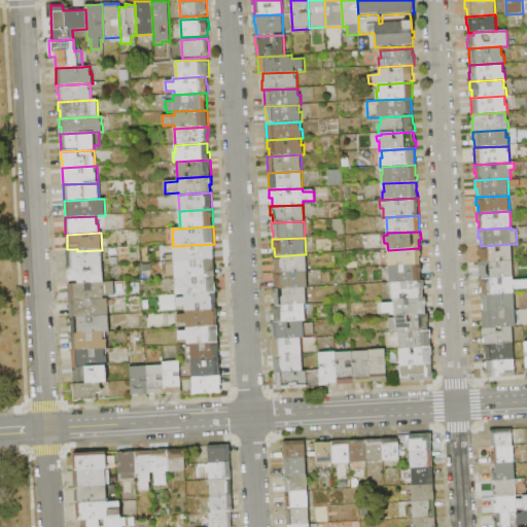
[(174,262),(173,246),(214,244),(215,260),(214,260),(174,262)]
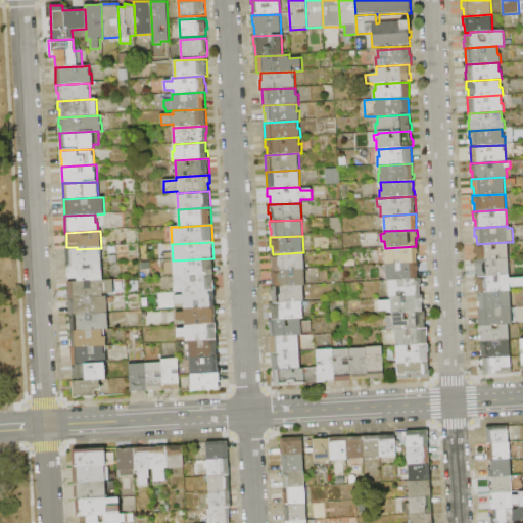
[(507,242),(508,258),(477,260),(477,252),(475,252),(474,244),(477,244),(507,242)]
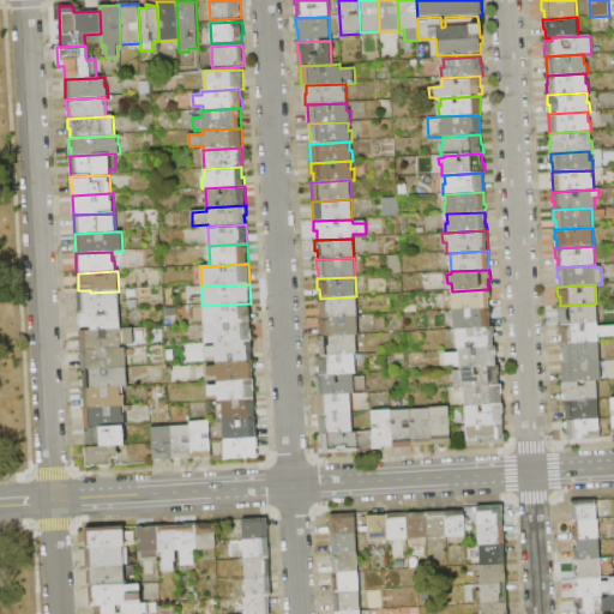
[(452,311),(452,292),(488,289),(491,289),(491,308),(452,311)]
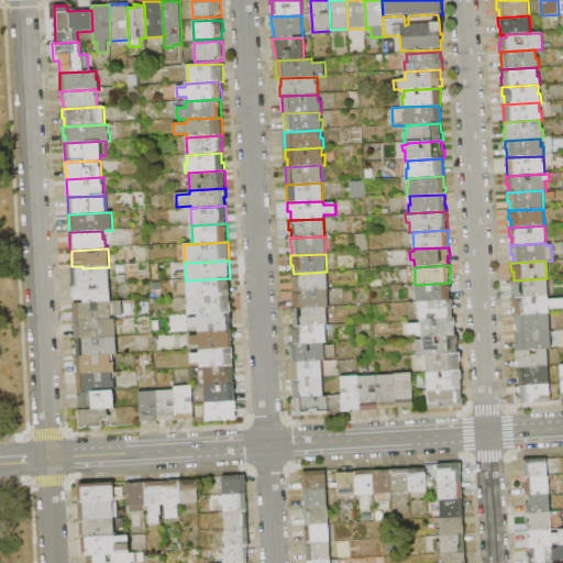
[(107,267),(107,275),(109,275),(109,284),(74,286),(72,286),(70,268),(83,268),(107,267)]
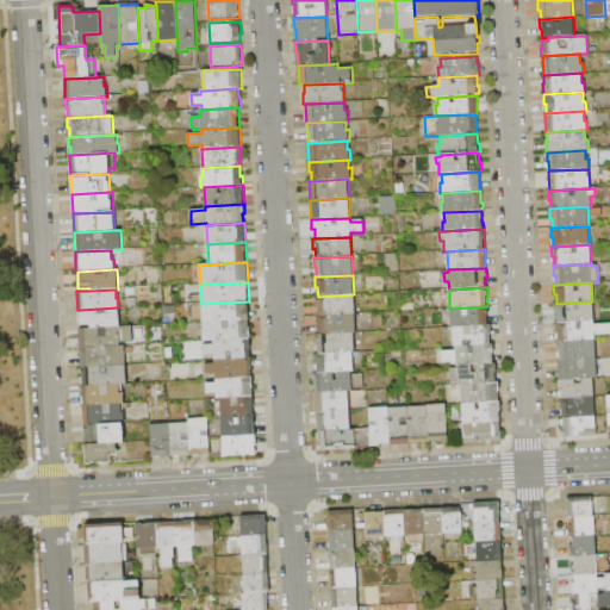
[(354,294),(355,313),(318,316),(318,306),(316,306),(315,297),(318,297),(354,294)]
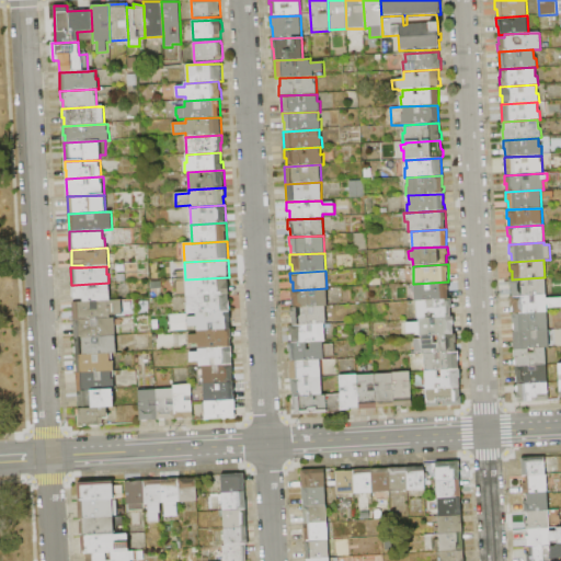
[(186,296),(185,279),(228,277),(228,284),(230,284),(230,294),(229,294),(186,296)]
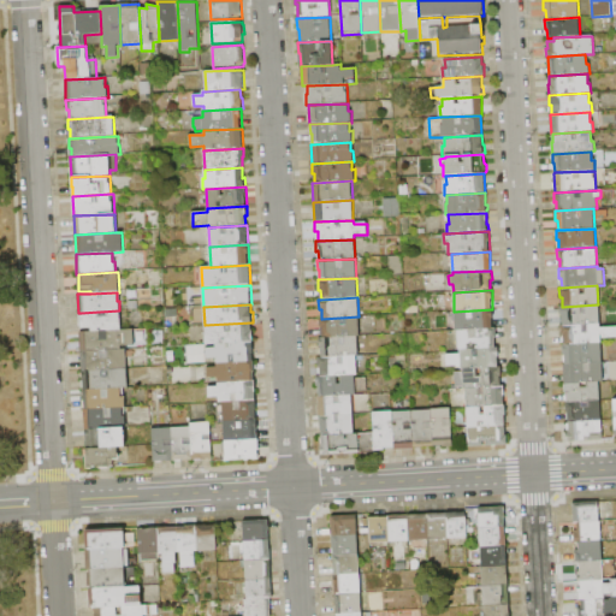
[(598,304),(599,324),(563,326),(562,317),(561,317),(560,307),(562,307),(598,304)]
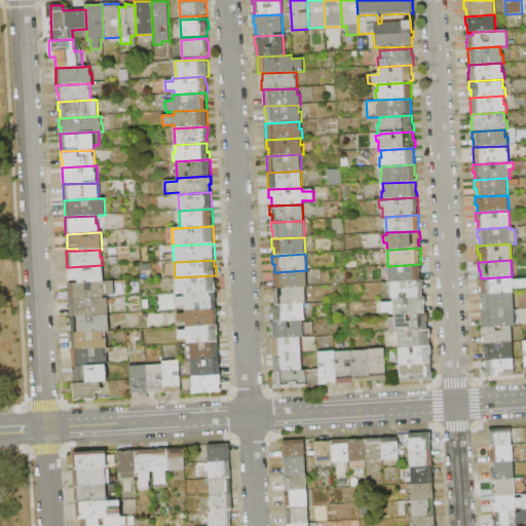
[(388,283),(387,266),(420,264),(421,280),(390,283),(388,283)]
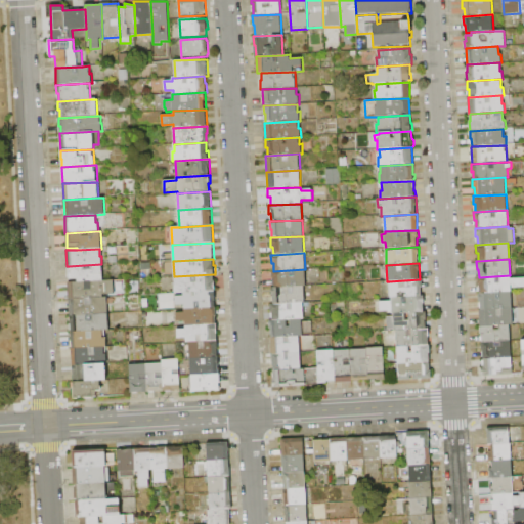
[(101,264),(102,280),(77,281),(77,279),(70,280),(69,266),(101,264)]
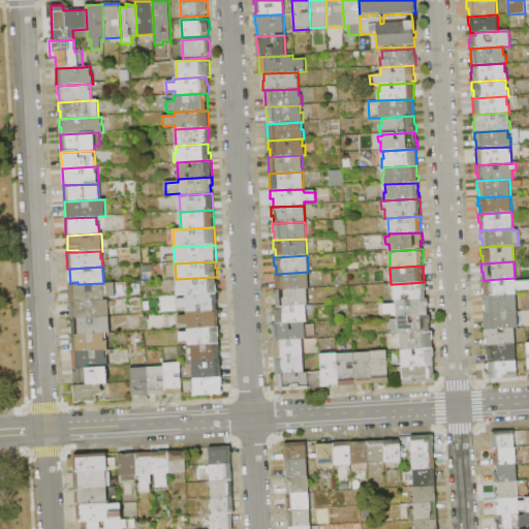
[(308,272),(309,288),(307,289),(276,290),(275,274),(276,274),(308,272)]
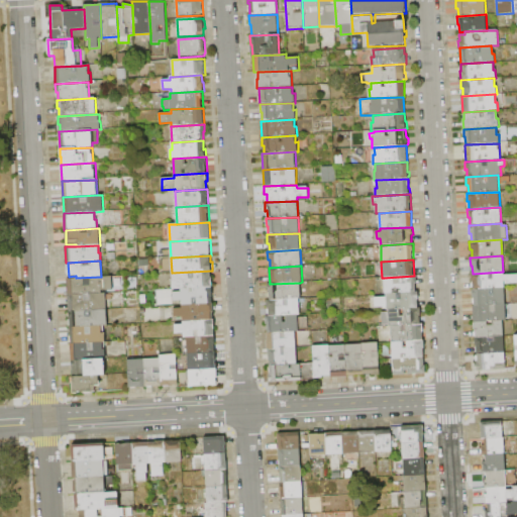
[(173,290),(172,273),(211,271),(212,288),(181,289),(173,290)]
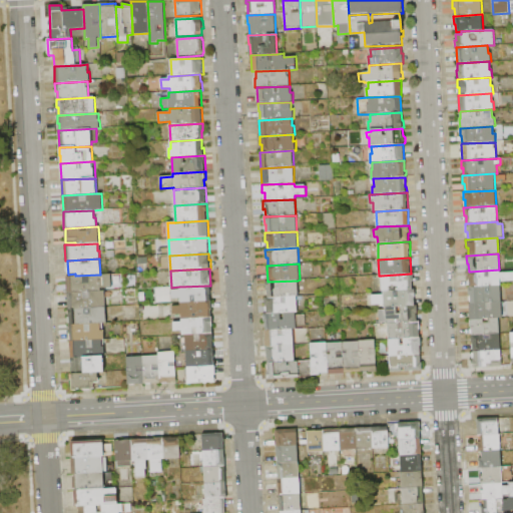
[(499,270),(500,274),(512,273),(512,282),(504,283),(504,279),(500,279),(500,286),(470,288),(469,280),(467,280),(467,272),(469,272),(499,270)]
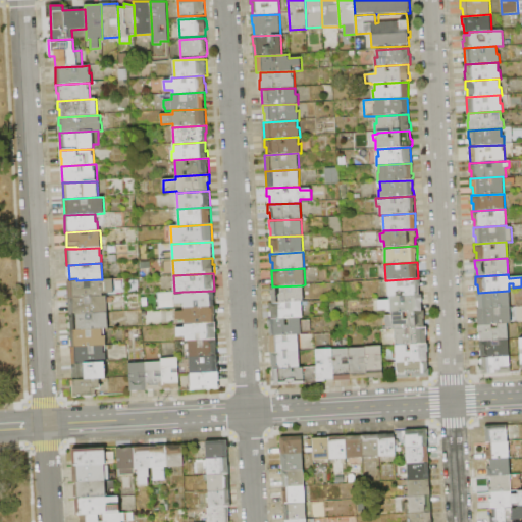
[(388,297),(387,280),(418,278),(420,278),(420,286),(419,288),(420,295),(390,297),(388,297)]
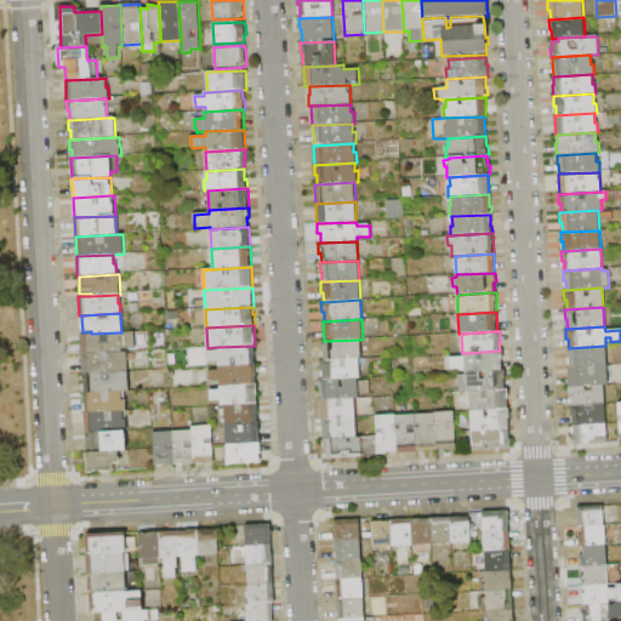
[(80,335),(91,334),(121,332),(135,332),(135,348),(123,349),(123,353),(81,355),(80,335)]
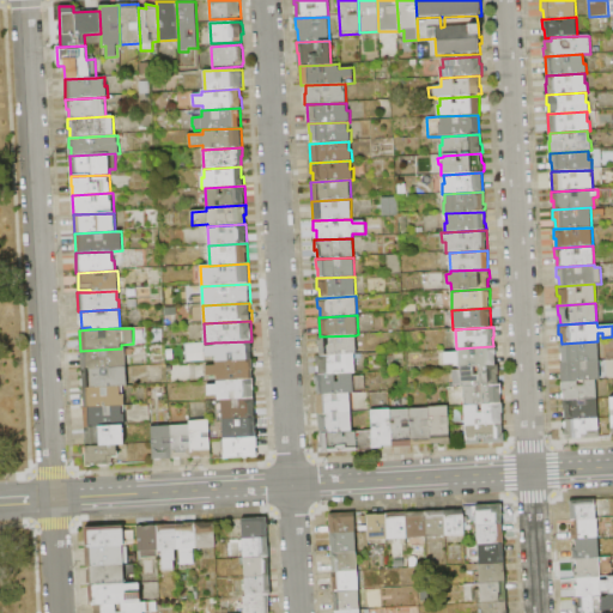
[(356,335),(357,354),(354,354),(320,357),(320,347),(317,347),(317,337),(320,337),(356,335)]
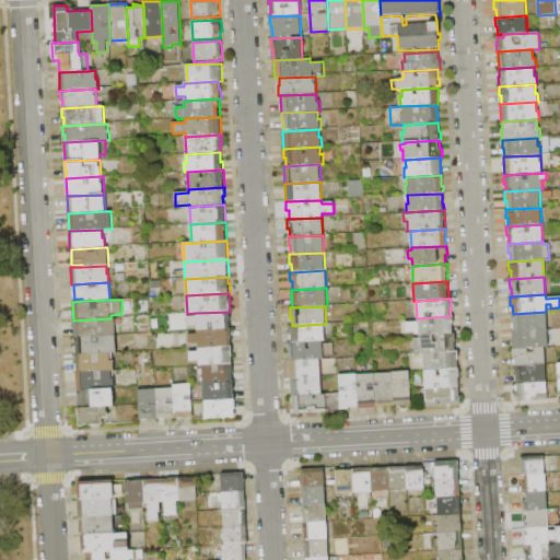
[(197,330),(197,326),(188,327),(188,317),(197,316),(196,313),(230,312),(231,312),(232,319),(230,319),(230,328),(197,330)]
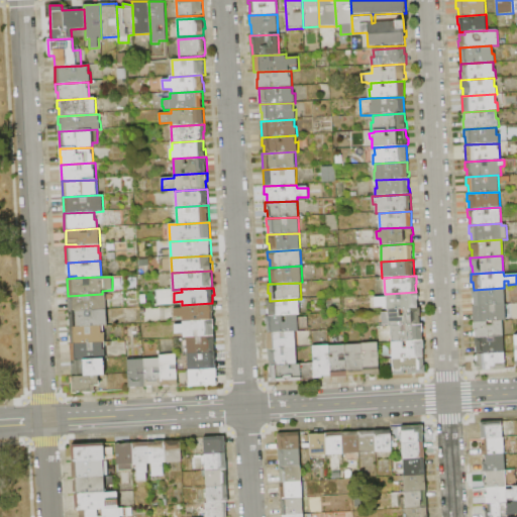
[(472,290),(474,290),(504,288),(505,304),(474,306),(474,297),(473,297),(472,290)]
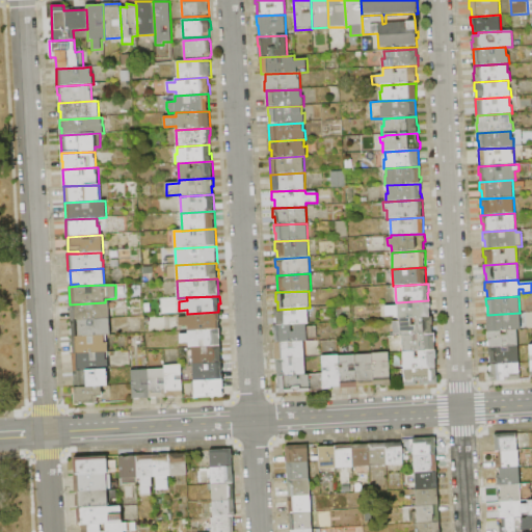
[(398,319),(398,316),(386,317),(386,307),(398,306),(398,302),(428,300),(430,300),(431,317),(399,319),(398,319)]
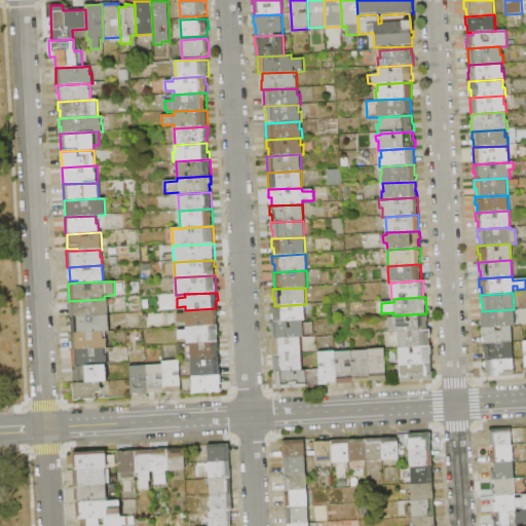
[(108,299),(109,315),(71,317),(70,309),(69,309),(69,301),(104,299),(108,299)]
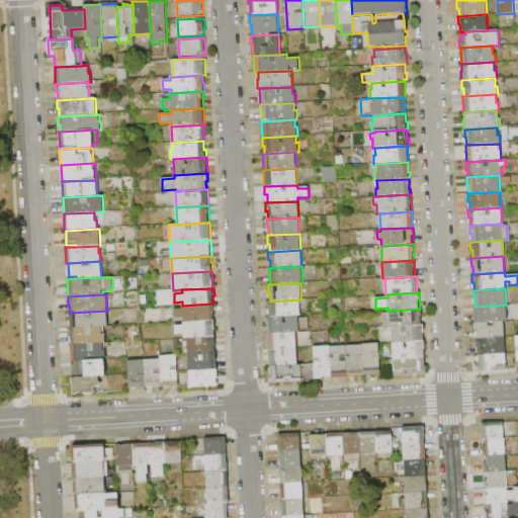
[(299,299),(300,316),(298,316),(269,318),(269,310),(267,310),(267,301),(270,301),(299,299)]
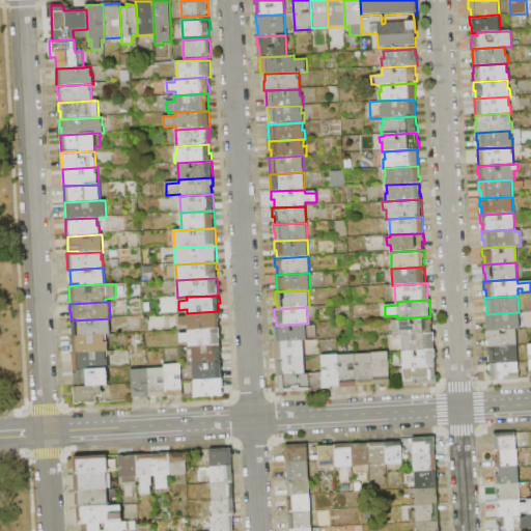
[(188,331),(188,326),(179,327),(178,317),(187,317),(187,313),(218,311),(220,311),(220,319),(219,319),(219,329),(188,331)]
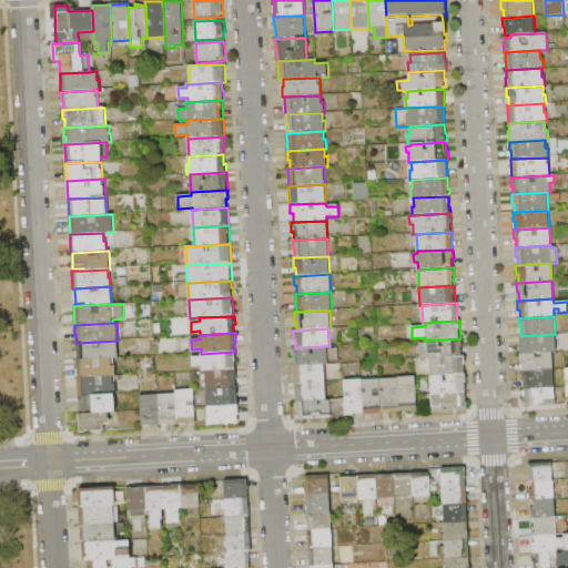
[(555,334),(556,352),(553,353),(521,354),(520,336),(555,334)]
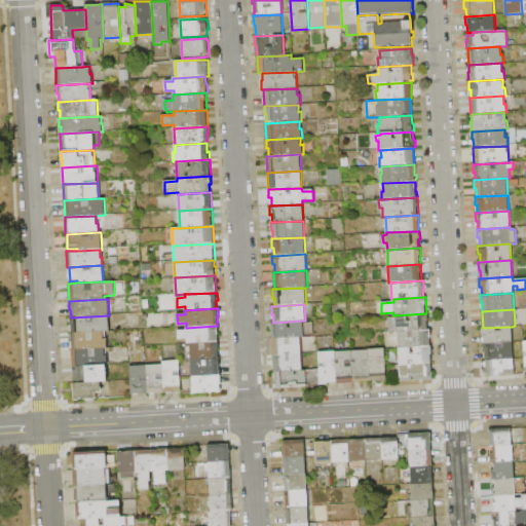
[(396,333),(396,331),(389,331),(388,318),(396,317),(395,315),(426,313),(427,313),(428,331),(398,332),(396,333)]
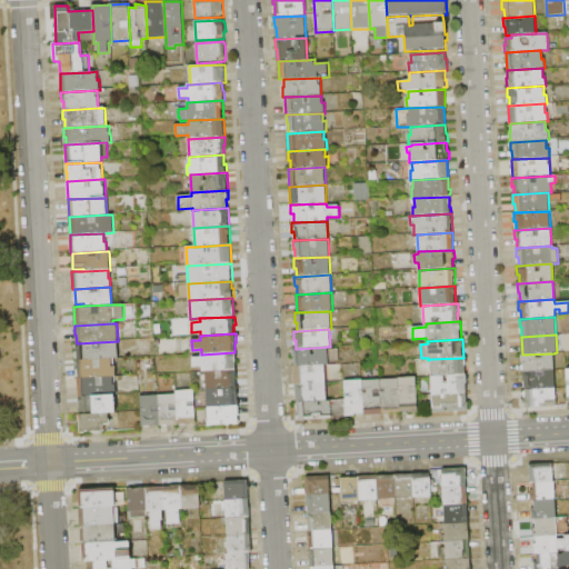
[(118,341),(119,359),(115,359),(77,360),(76,343),(77,343),(118,341)]
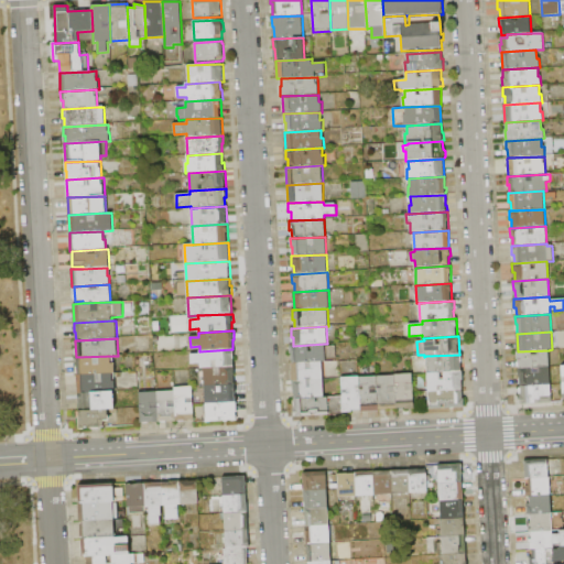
[(325,344),(325,347),(336,346),(336,359),(326,359),(326,361),(322,361),(292,362),(292,355),(290,355),(290,346),(293,346),(325,344)]
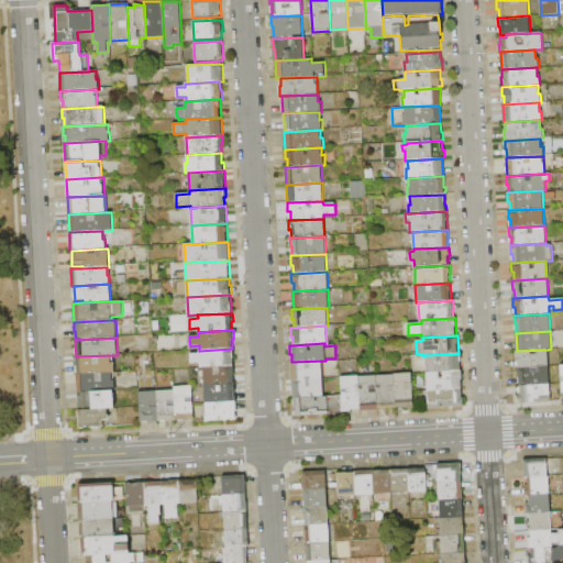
[(200,368),(200,364),(190,364),(190,354),(199,354),(199,351),(232,349),(234,349),(234,360),(233,360),(233,366),(202,368),(200,368)]
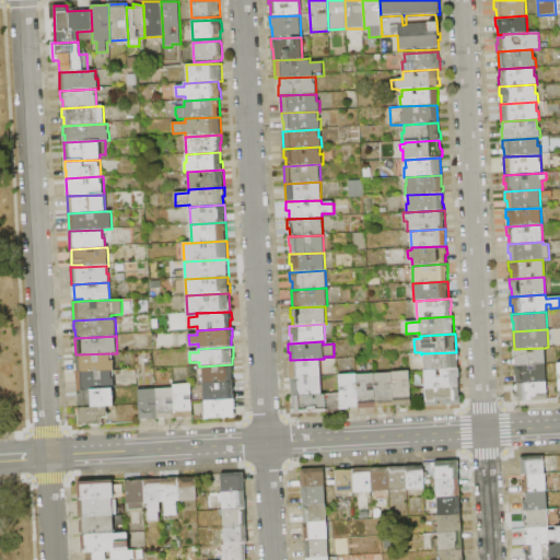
[(545,348),(546,365),(516,368),(515,358),(514,358),(514,349),(545,348)]
